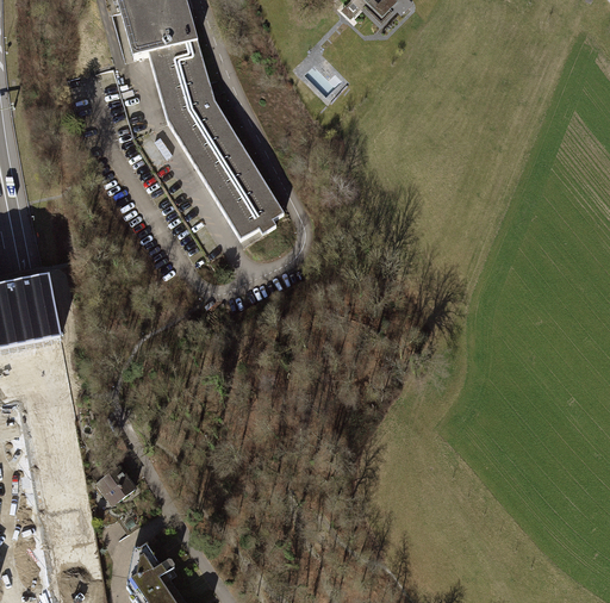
[(118,0),(136,60),(150,56),(168,118),(242,241),(285,215),(216,100),(186,0),(118,0)]
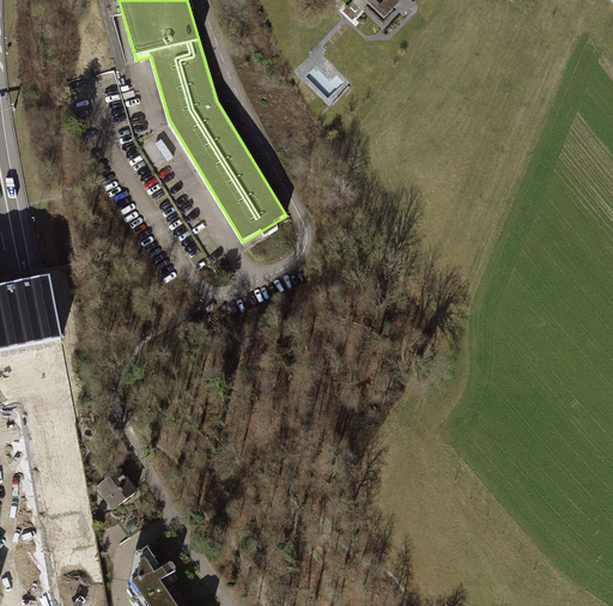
[(404,8),(412,0),(368,0),(364,4),(383,22),(400,5),(404,8)]
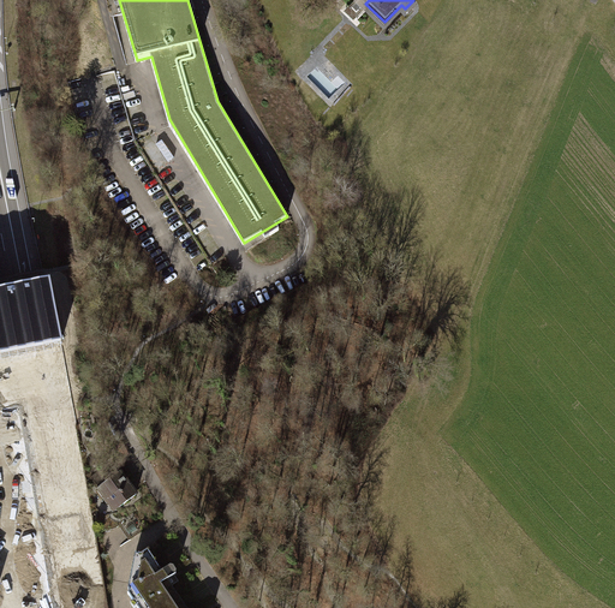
[(0,282),(0,347),(54,337),(63,335),(51,273),(0,282)]
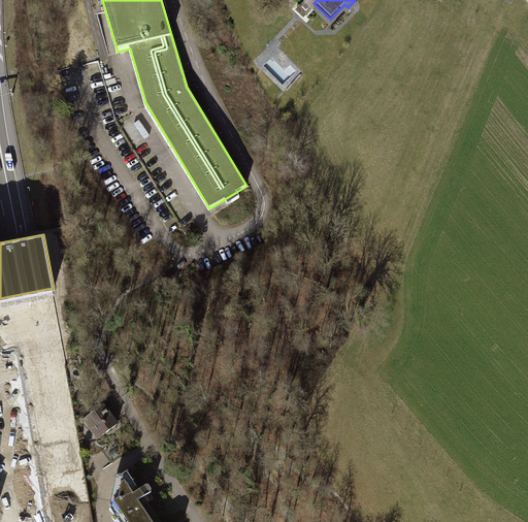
[(81,418),(96,437),(116,424),(101,404),(81,418)]
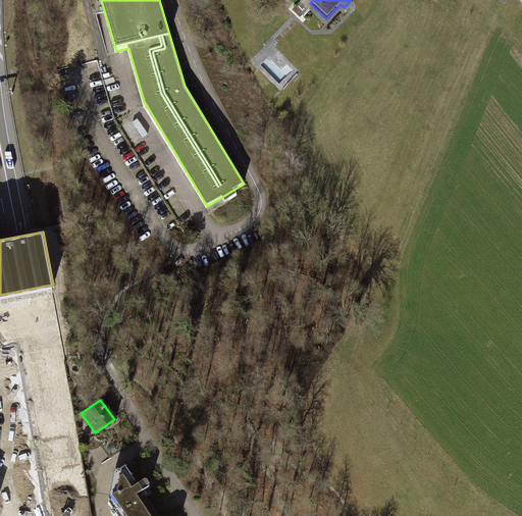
[(163,515),(127,461),(120,465),(116,465),(110,496),(123,515),(163,515)]
